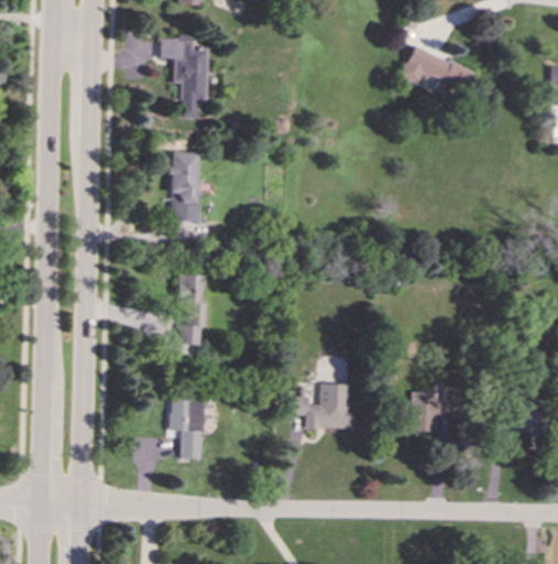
[(209,47),(194,46),(194,34),(177,34),(177,38),(162,38),(162,58),(174,58),(174,83),(183,83),(182,117),(198,117),(199,99),(208,100),(209,47)]
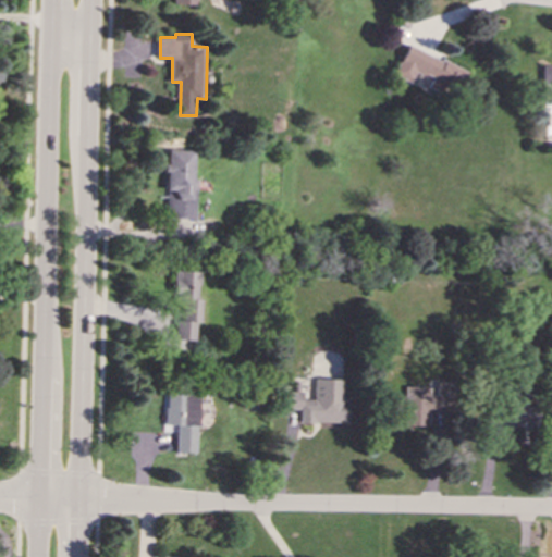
[(397,74),(414,82),(416,77),(442,90),(445,86),(460,93),(470,71),(412,44),(397,74)]
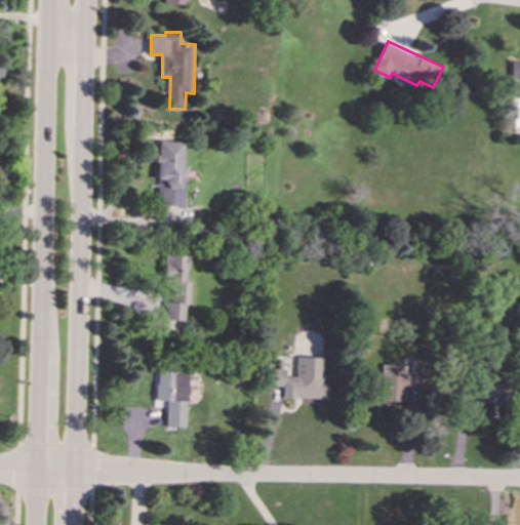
[(188,144),(161,143),(160,204),(186,205),(188,144)]
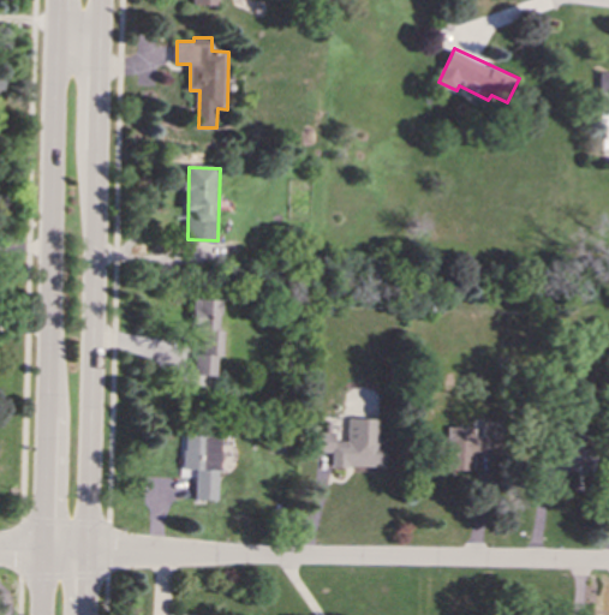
[(195,329),(207,329),(207,353),(198,353),(197,384),(219,384),(219,356),(225,356),(226,329),(222,329),(224,299),(196,298),(195,329)]
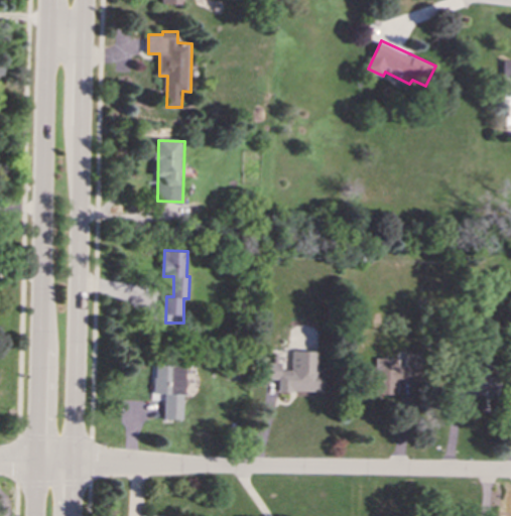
[(326,391),(326,371),(321,371),(322,351),(294,350),(293,370),(283,370),(283,362),(268,362),(268,379),(281,379),(280,390),(326,391)]
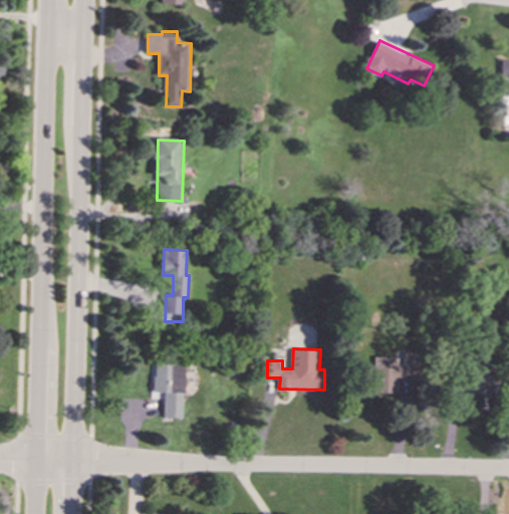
[(374,392),(398,393),(398,380),(419,381),(421,352),(406,351),(405,364),(399,363),(399,357),(376,355),(374,392)]
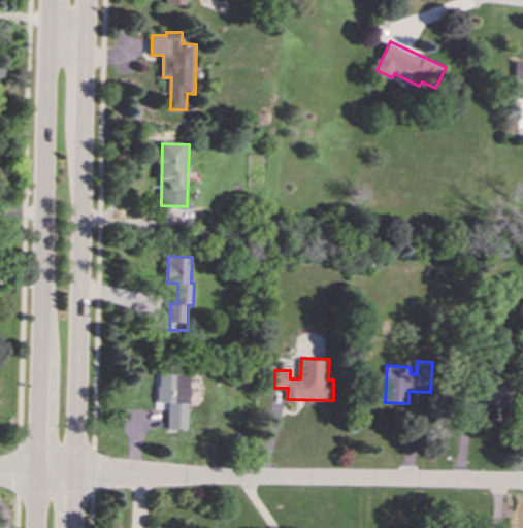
[(505,403),(507,372),(486,371),(486,380),(465,380),(464,402),(505,403)]
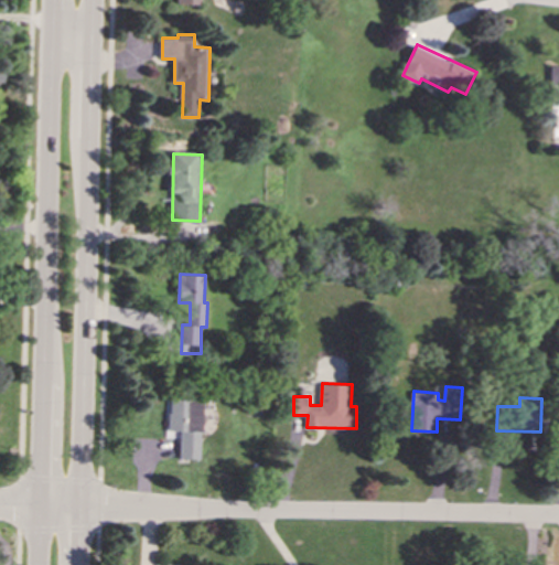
[(182,459),(203,459),(204,401),(171,400),(171,438),(182,438),(182,459)]
